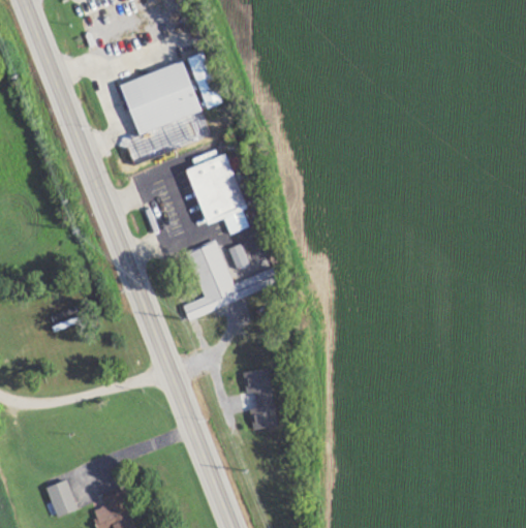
[(208,109),(222,102),(203,52),(187,57),(208,109)]
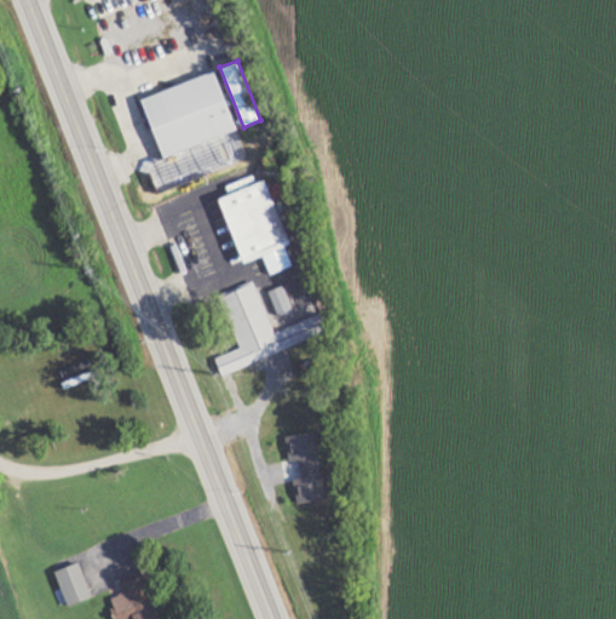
[(140,96),(160,158),(236,133),(217,72),(140,96)]
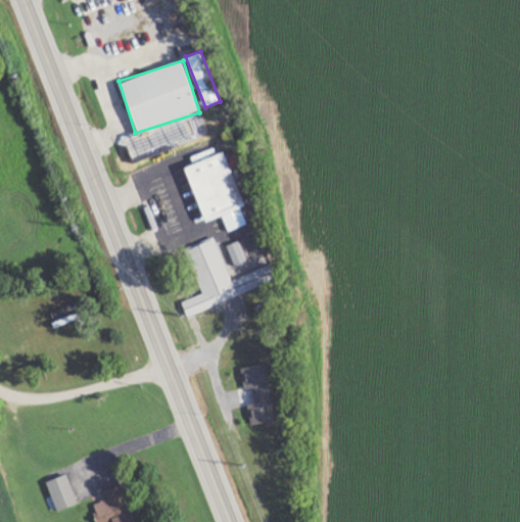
[(185,167),(205,222),(221,217),(226,231),(245,224),(239,207),(244,205),(224,152),(185,167)]
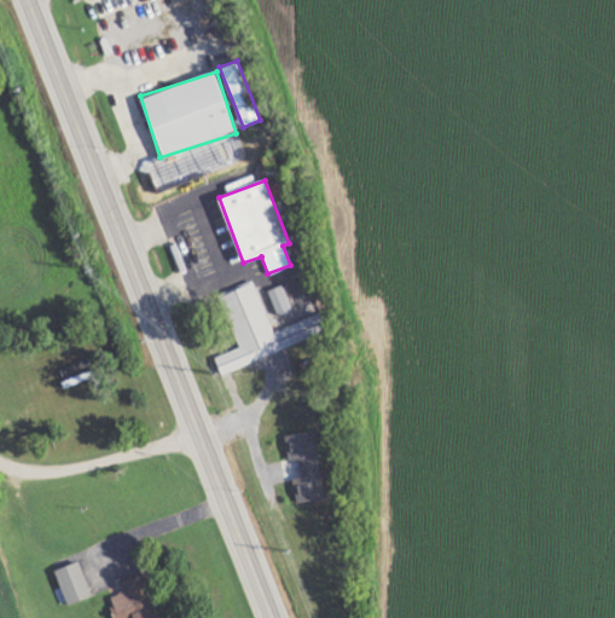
[(270,330),(251,282),(220,293),(239,347),(212,357),(218,373),(325,333),(318,313),(270,330)]
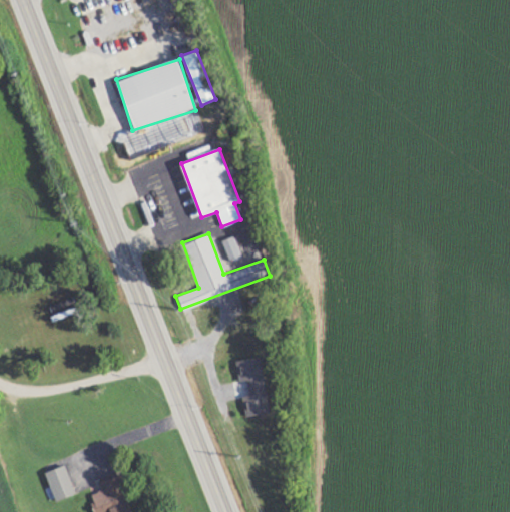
[(220,240),(228,261),(239,256),(231,235),(220,240)]
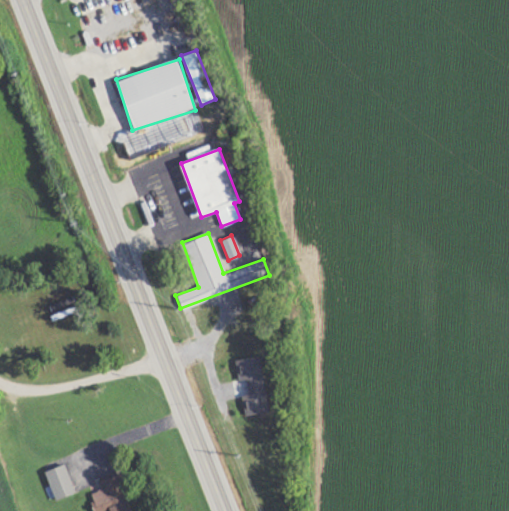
[(243,416),(268,412),(258,356),(233,360),(237,380),(244,379),(247,394),(240,395),(243,416)]
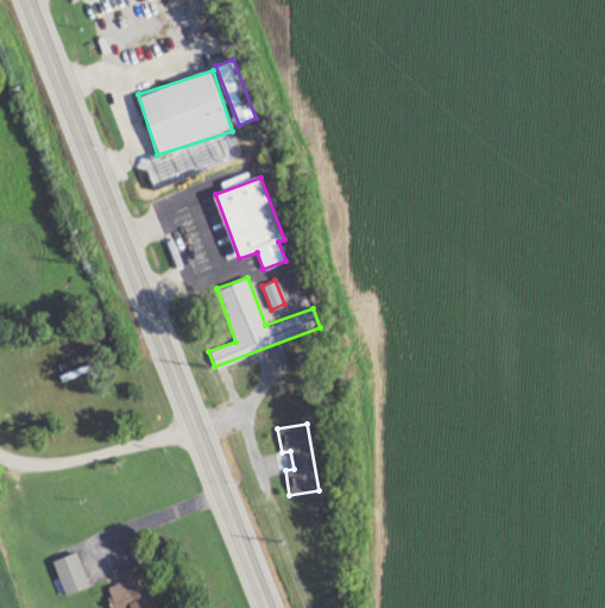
[(64,596),(89,585),(76,552),(51,562),(64,596)]
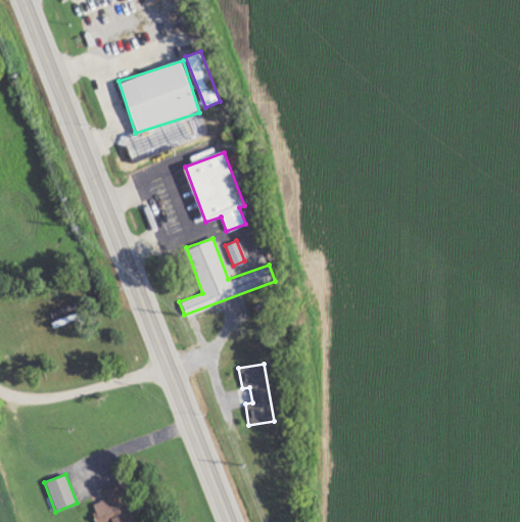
[(99,492),(101,500),(90,505),(96,521),(108,521),(112,521),(111,521),(134,521),(120,484),(99,492)]
